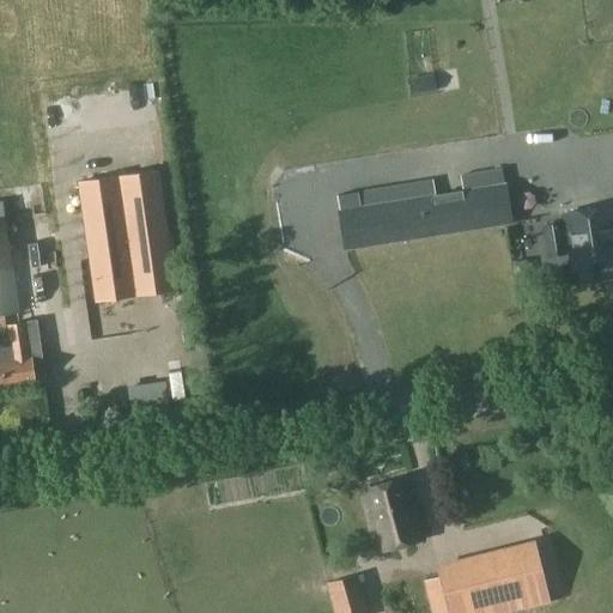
[(434,76),(410,79),(412,95),(436,91),(434,76)]
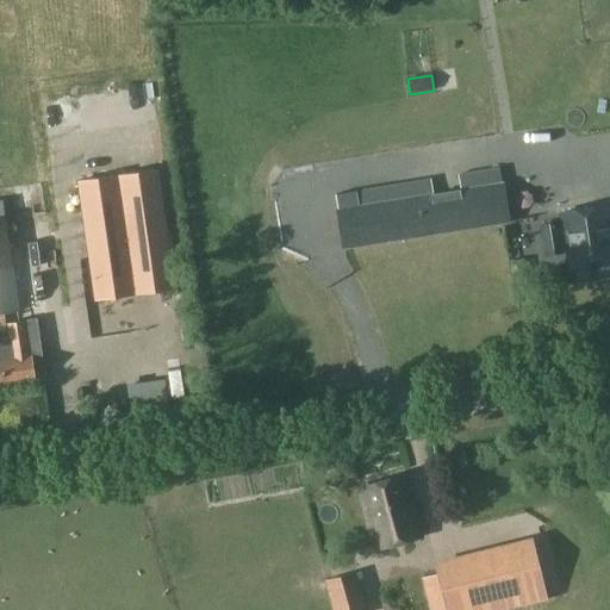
[(117,175),(79,181),(97,300),(134,296),(136,294),(137,296),(174,290),(156,170),(119,175),(117,176),(117,175)]
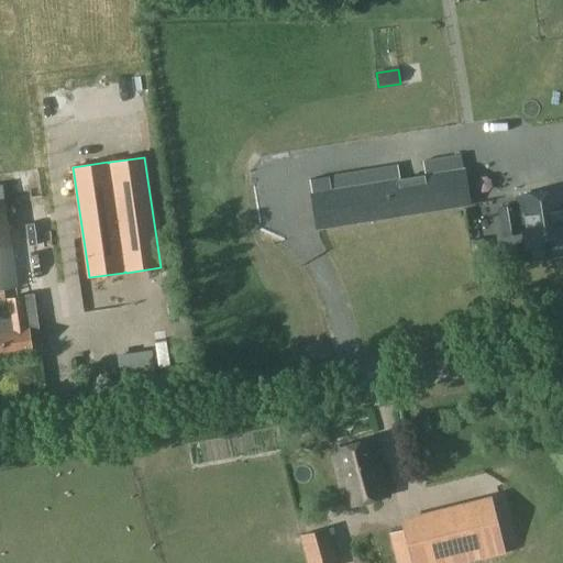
[(398,179),(312,194),(318,230),(470,207),(464,169),(463,169),(427,175),(427,177),(399,180),(398,179)]
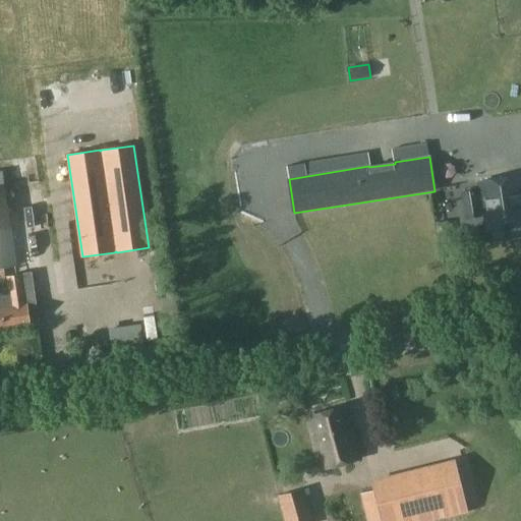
[(520,223),(520,193),(518,176),(479,182),(487,229),(520,223)]
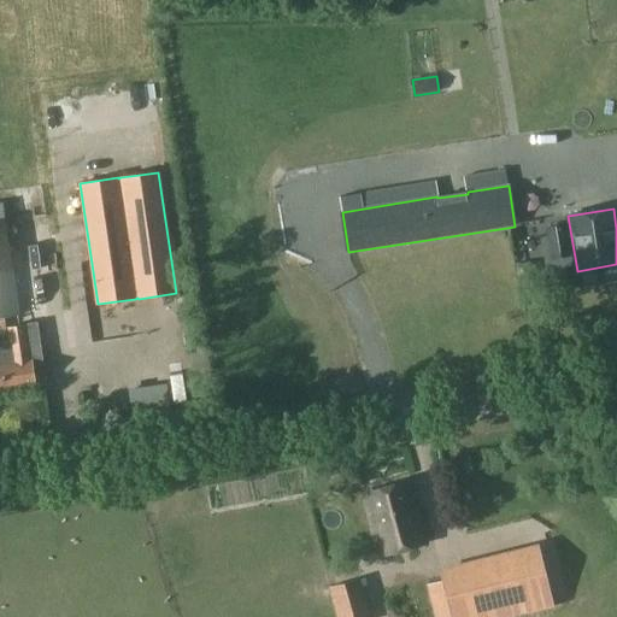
[(570,257),(564,223),(546,227),(551,260),(570,257)]
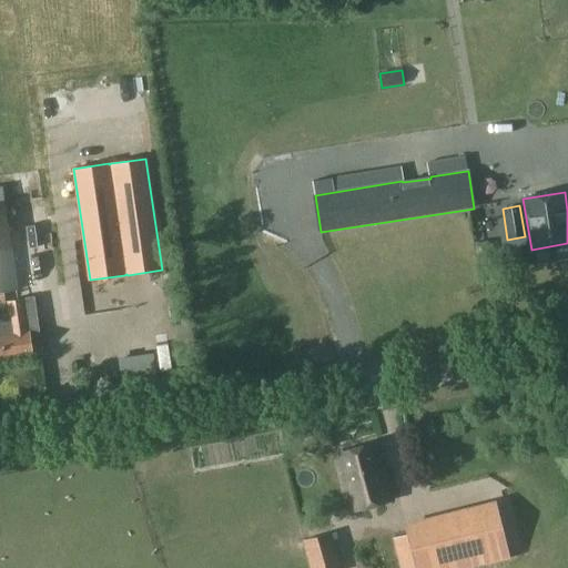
[(16,291),(7,234),(0,235),(0,292),(3,292),(16,291)]
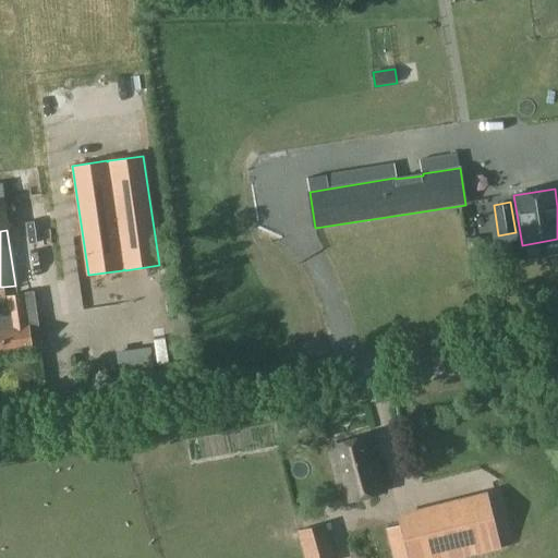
[(9,310),(0,311),(0,352),(32,348),(41,347),(33,293),(23,295),(7,298),(9,310)]
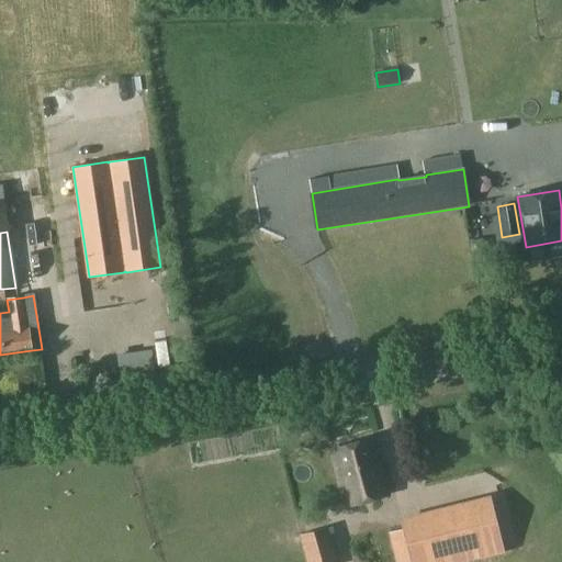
[(388,494),(371,439),(330,451),(347,506),(388,494)]
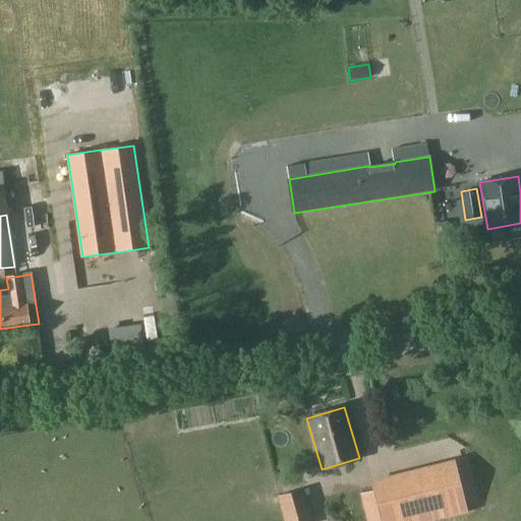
[(414,520),(404,475),(372,483),(381,520),(414,520)]
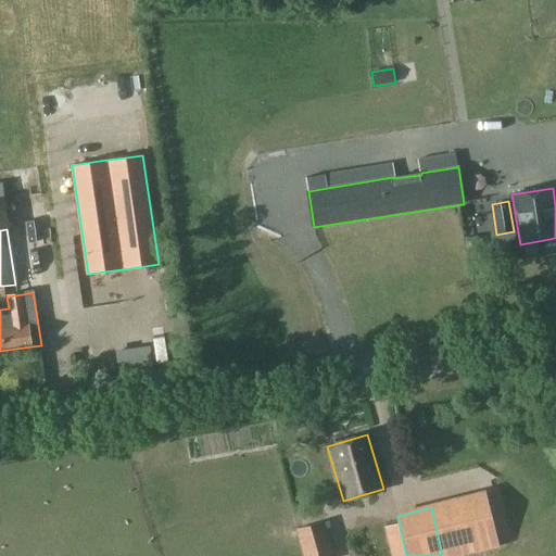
[(332,555),(323,521),(297,529),(303,555),(332,555)]
